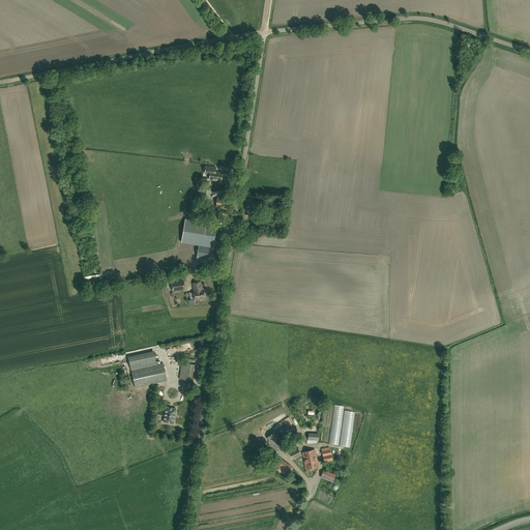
[(204,175),(209,175),(208,180),(221,182),(222,174),(210,172),(211,168),(205,167),(204,175)]
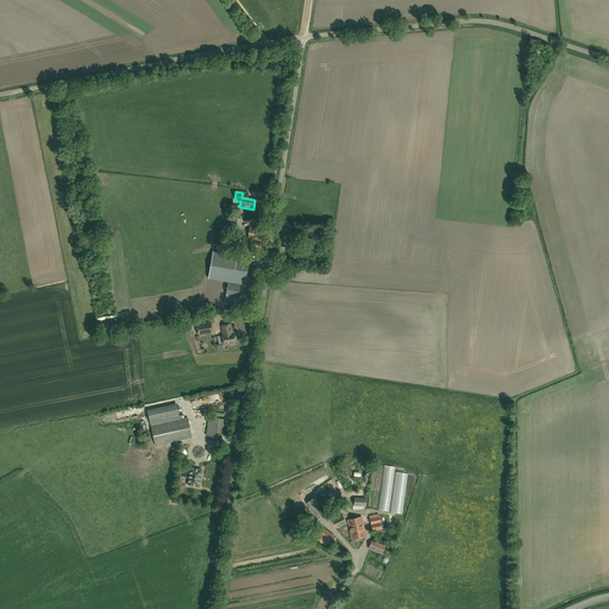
[(240,219),(231,218),(230,232),(238,233),(240,219)]
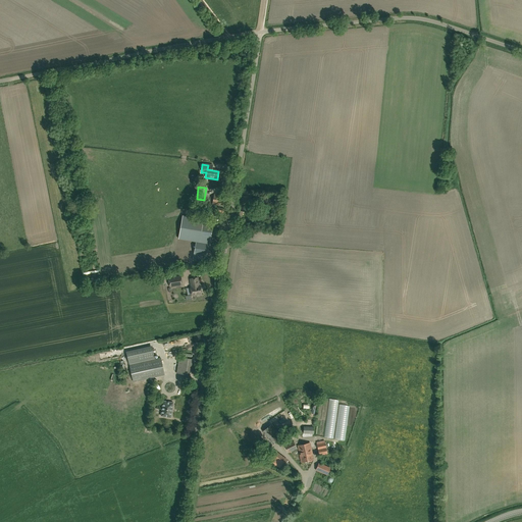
[(225,206),(227,196),(214,194),(213,204),(225,206)]
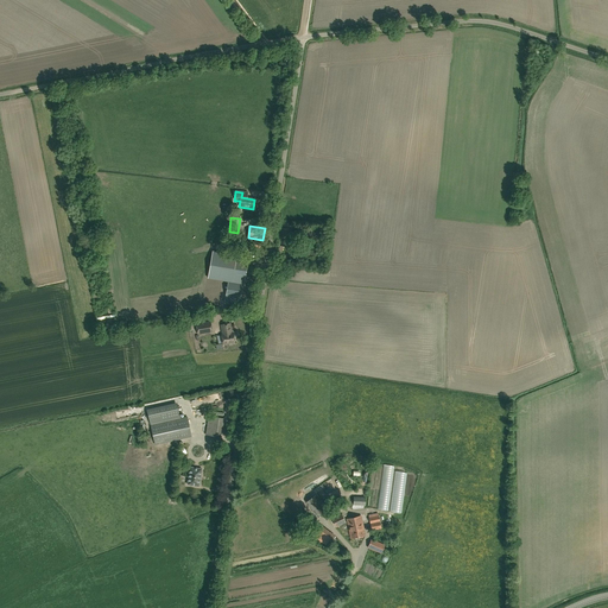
[(261,251),(261,242),(251,241),(249,249),(261,251)]
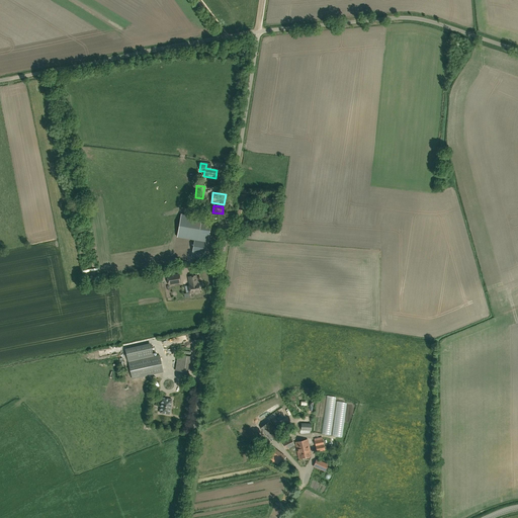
[(177,237),(207,242),(210,226),(200,224),(200,222),(201,218),(181,214),(177,237)]
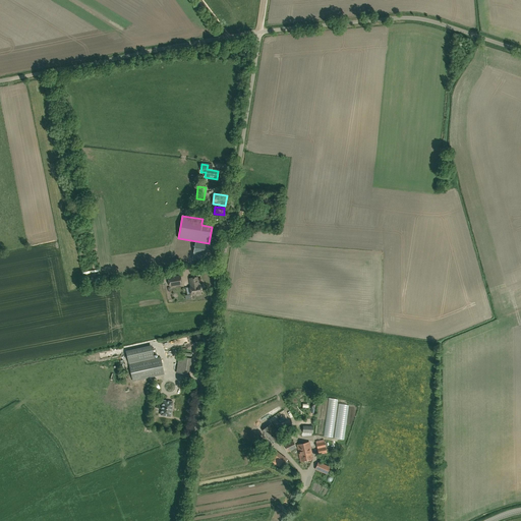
[(170,286),(179,284),(178,276),(168,278),(170,286)]
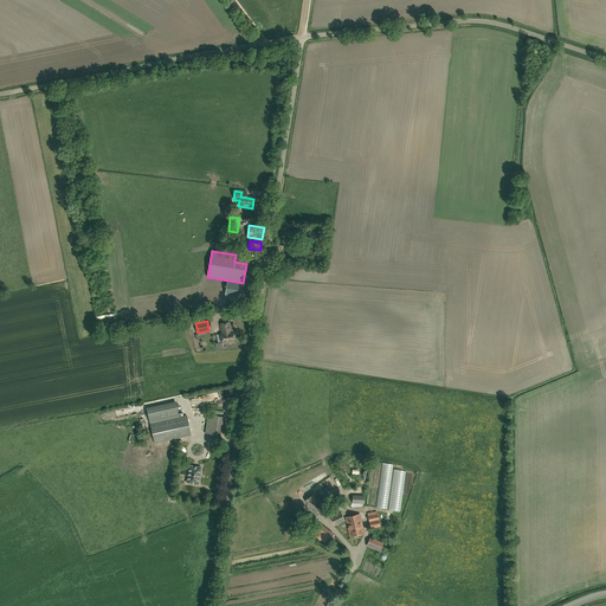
[(230,331),(231,331),(231,330),(231,329),(231,328),(230,327),(230,322),(220,323),(223,333),(221,334),(230,333),(230,331)]
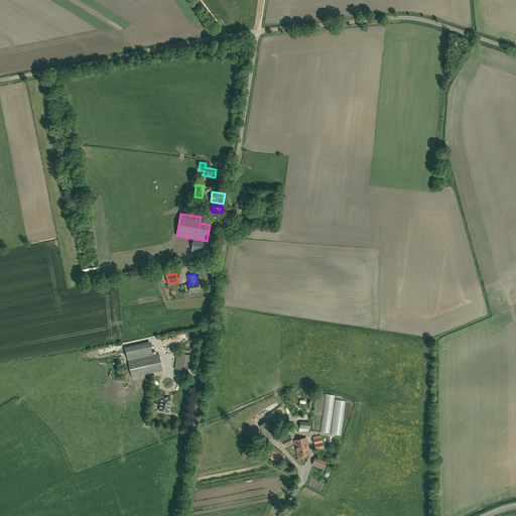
[(196,283),(188,284),(189,291),(194,291),(195,291),(198,291),(198,290),(200,290),(199,282),(197,282),(196,282),(196,283)]
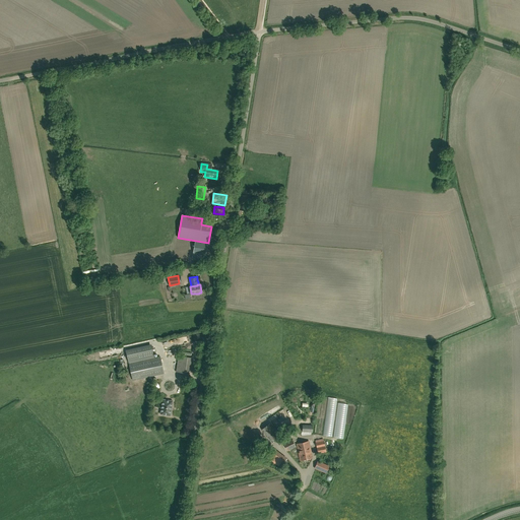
[(126,348),(128,356),(151,351),(149,341),(141,343),(142,347),(137,348),(137,346),(133,347),(132,346),(126,348)]
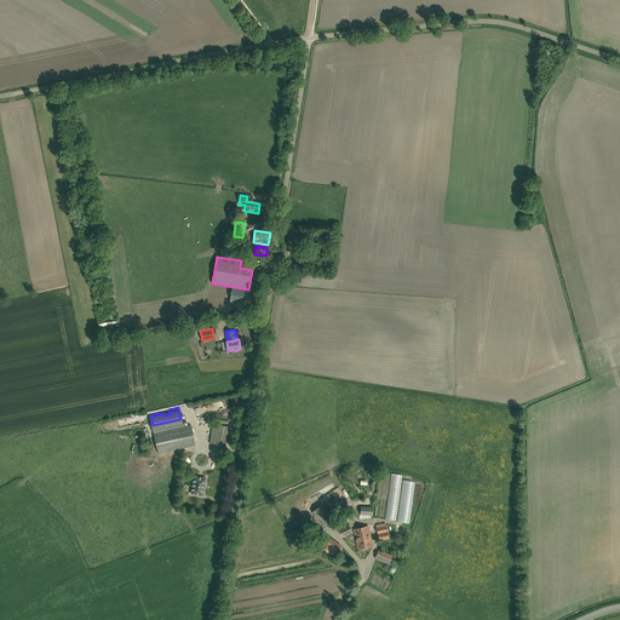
[(183,419),(150,426),(153,434),(184,426),(183,419)]
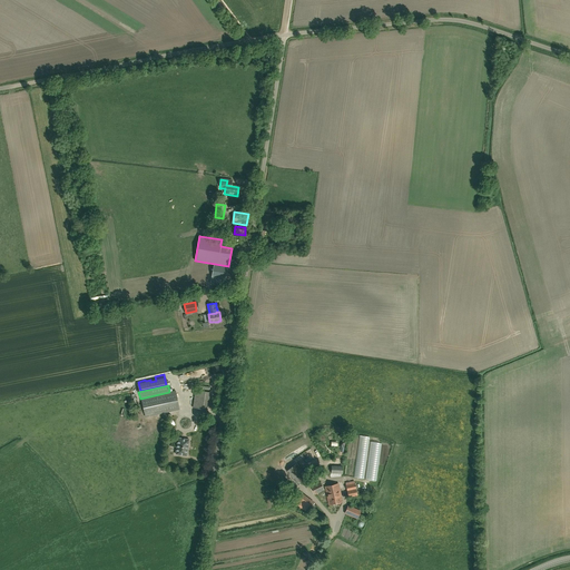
[(209,392),(196,390),(193,408),(207,410),(209,392)]
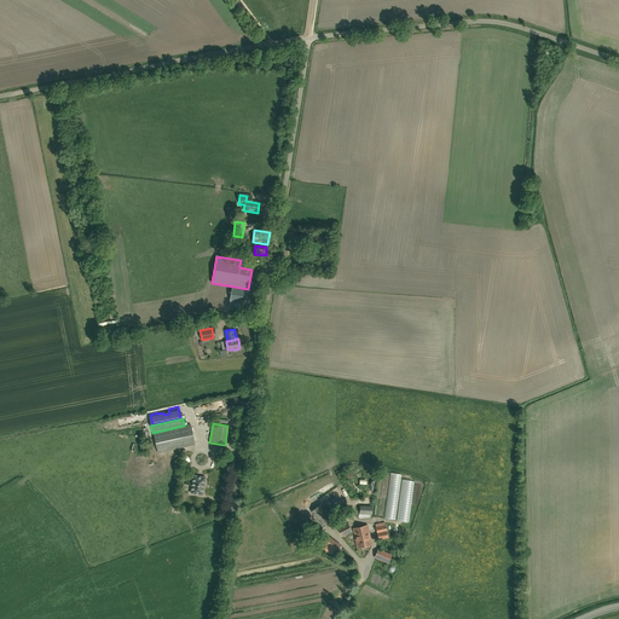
[(158,452),(196,445),(191,424),(154,433),(158,452)]
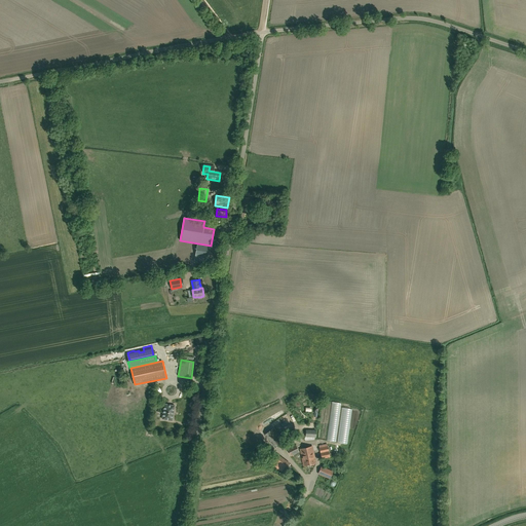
[(167,415),(173,416),(175,406),(164,404),(163,412),(167,413),(167,415)]
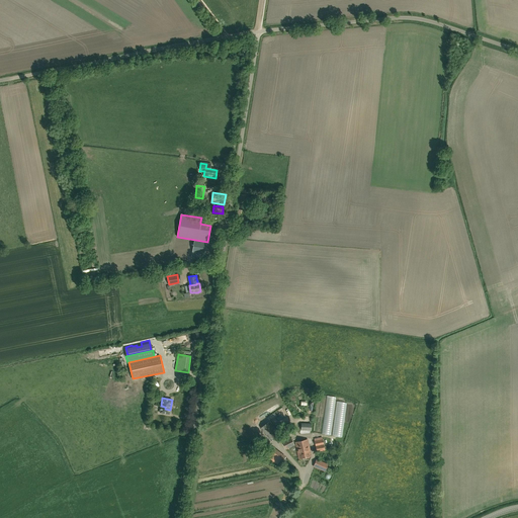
[(170,415),(170,410),(165,409),(165,407),(161,406),(160,413),(170,415)]
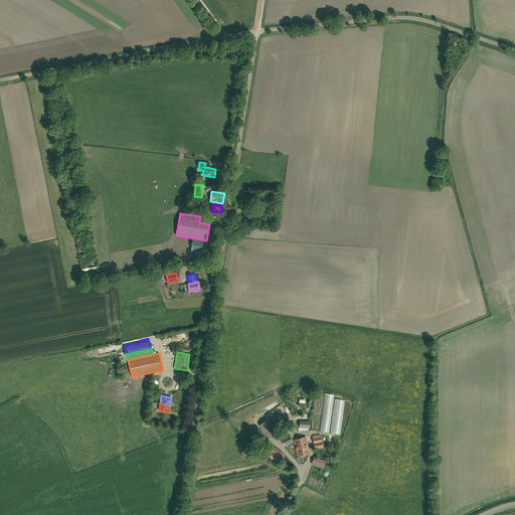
[(270,439),(279,431),(268,417),(259,425),(270,439)]
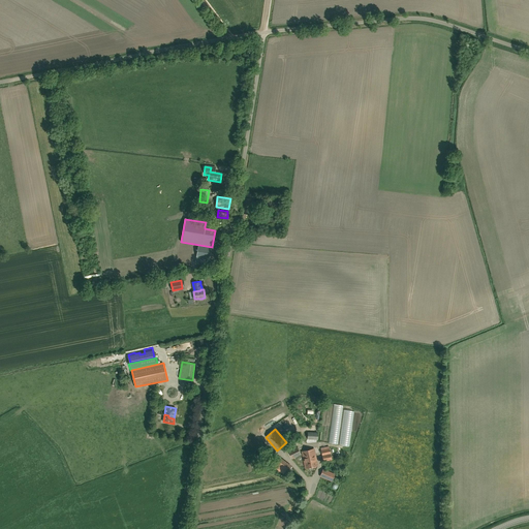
[(292,459),(302,455),(298,446),(288,450),(292,459)]
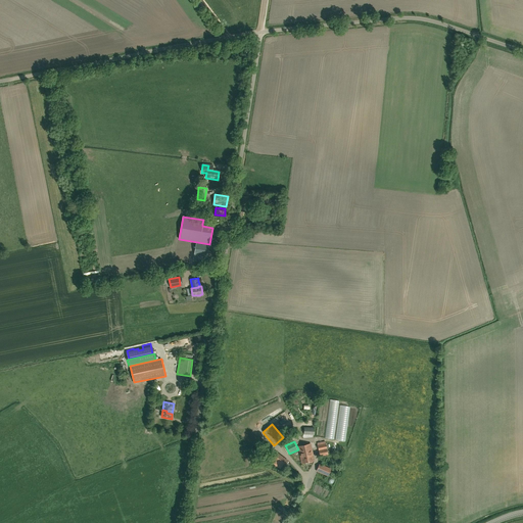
[(318,444),(319,452),(320,457),(328,455),(327,449),(326,442),(318,444)]
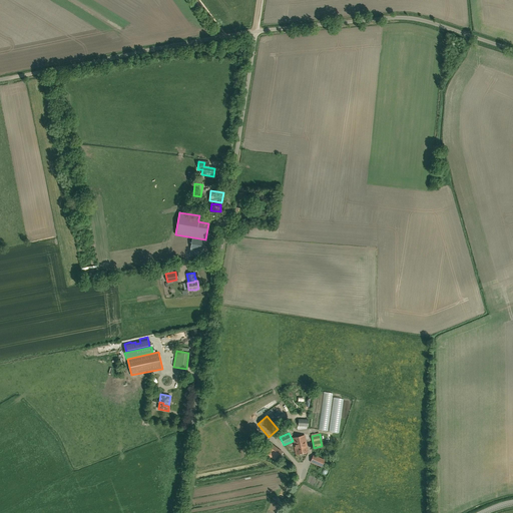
[(297,454),(308,452),(305,435),(293,438),(297,454)]
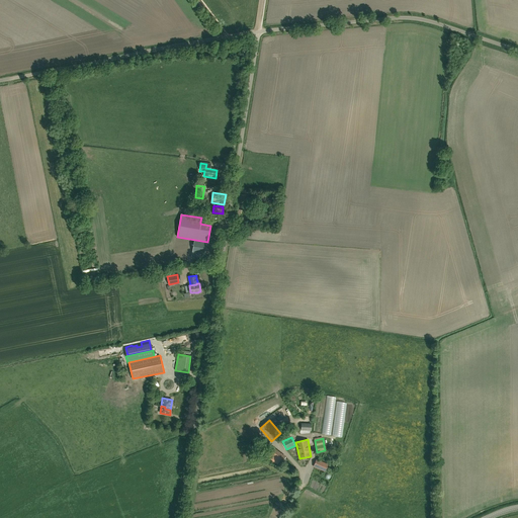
[(286,456),(277,449),(274,447),(268,456),(279,464),(286,456)]
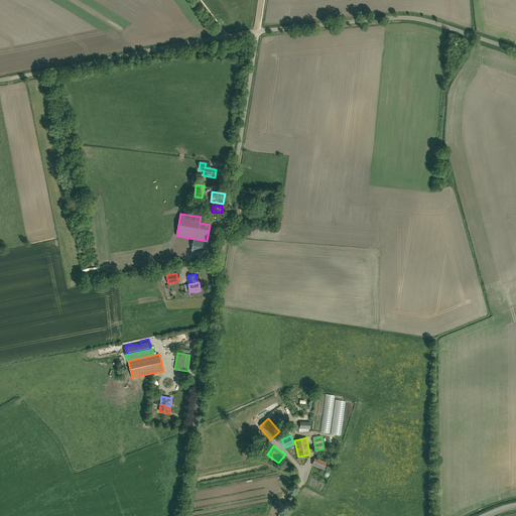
[(325,469),(327,463),(315,458),(312,464),(325,469)]
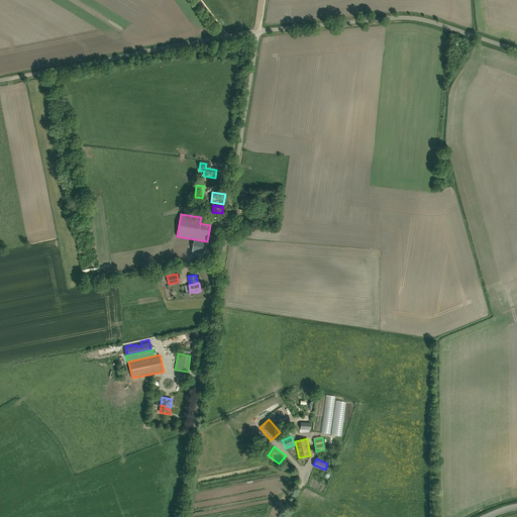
[(309,467),(304,482),(308,483),(313,468),(309,467)]
